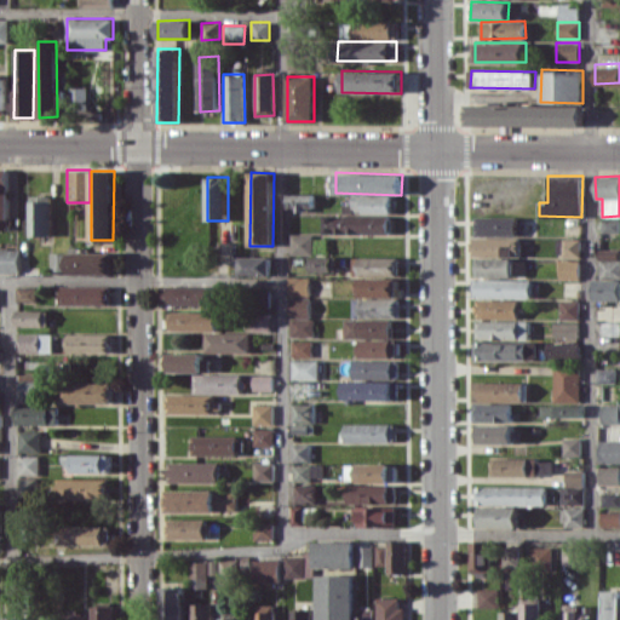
[(313,194),(286,194),(286,207),(314,207),(313,194)]
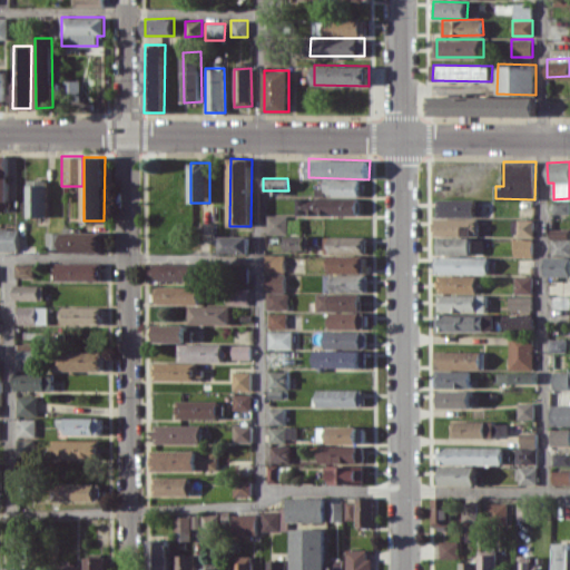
[(26,217),(47,216),(46,179),(26,179),(26,217)]
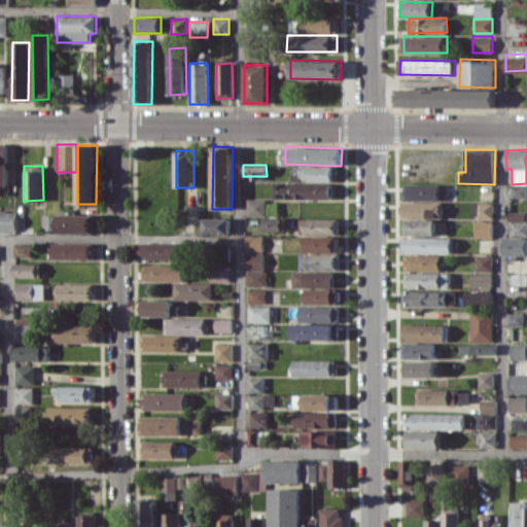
[(331,166),(300,166),(300,181),(331,181),(331,166)]
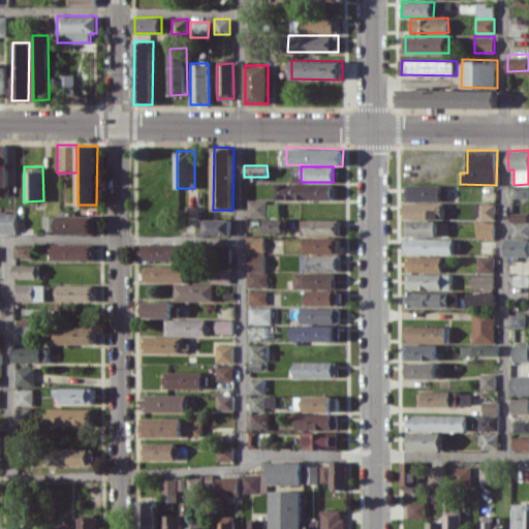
[(277,198),(332,199),(332,184),(278,183),(277,198)]
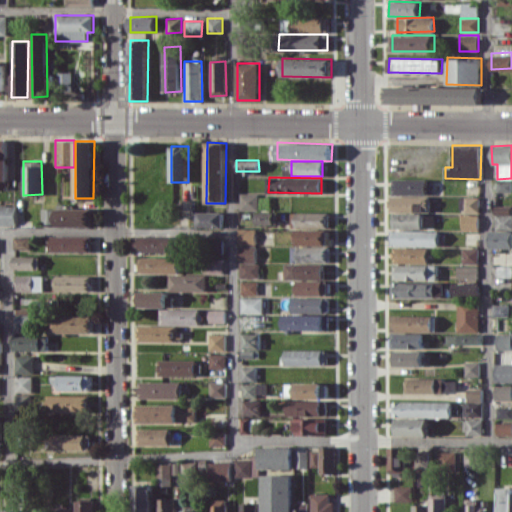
[(426,195),(427,179),(393,178),(392,194),(426,195)]
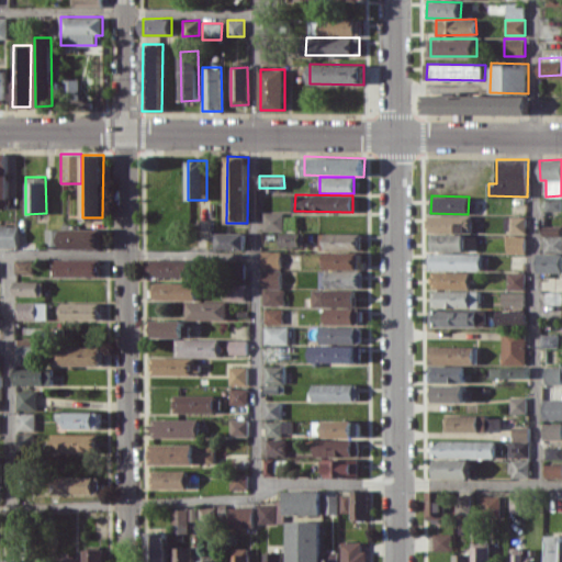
[(546,199),(544,211),(560,212),(561,200),(546,199)]
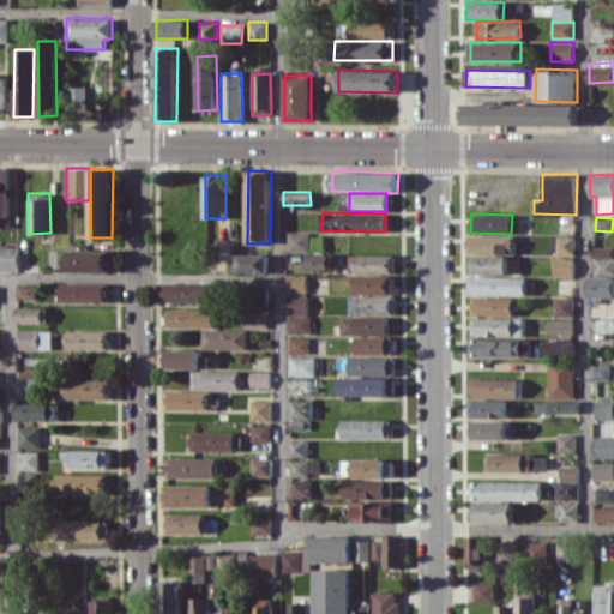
[(308,232),(287,232),(287,252),(308,252),(308,232)]
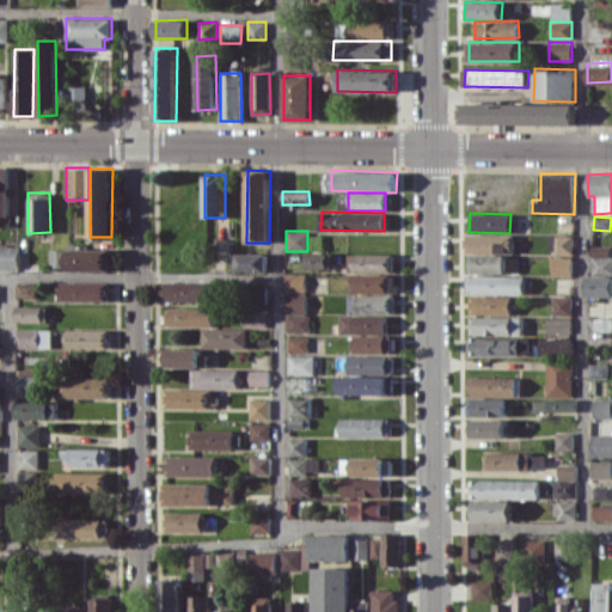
[(555,252),(573,254),(573,236),(555,234),(555,252)]
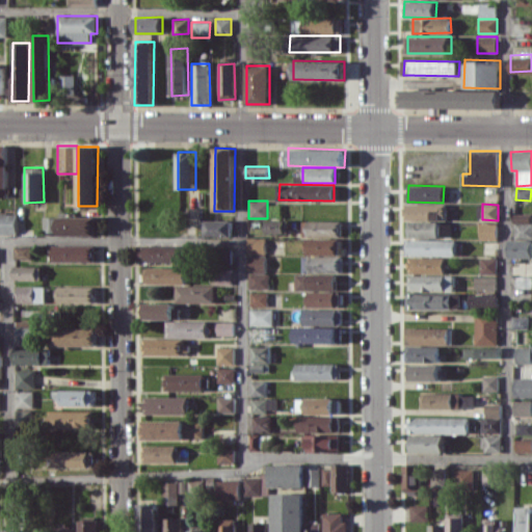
[(0,233),(16,234),(17,214),(0,212),(0,233)]
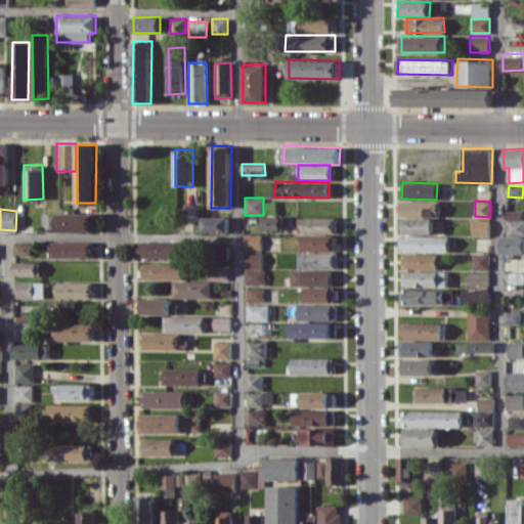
[(503,254),(523,253),(523,210),(507,210),(507,236),(504,236),(503,254)]
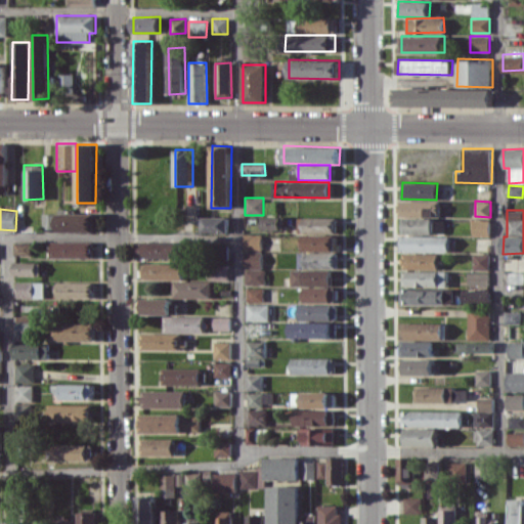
[(57,231),(94,232),(95,214),(58,213),(57,231)]
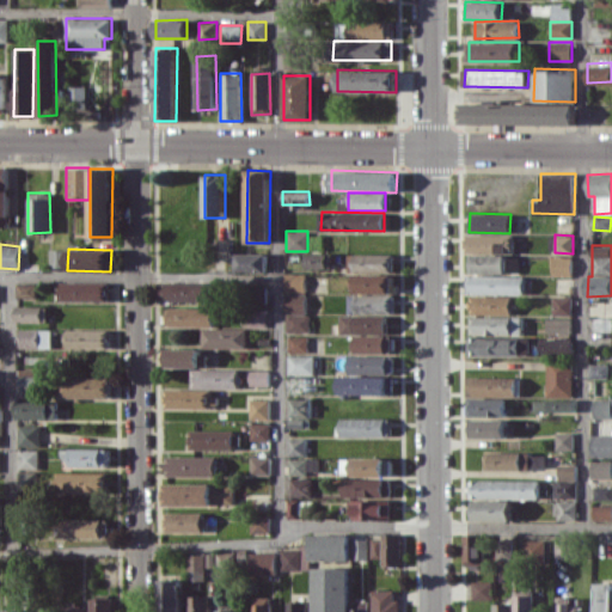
[(49,265),(66,265),(66,250),(49,250),(49,265)]
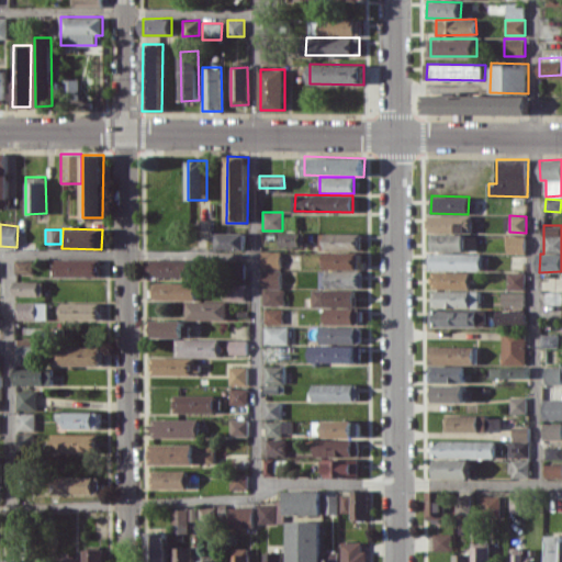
[(306,233),(283,232),(283,246),(306,246),(306,233)]
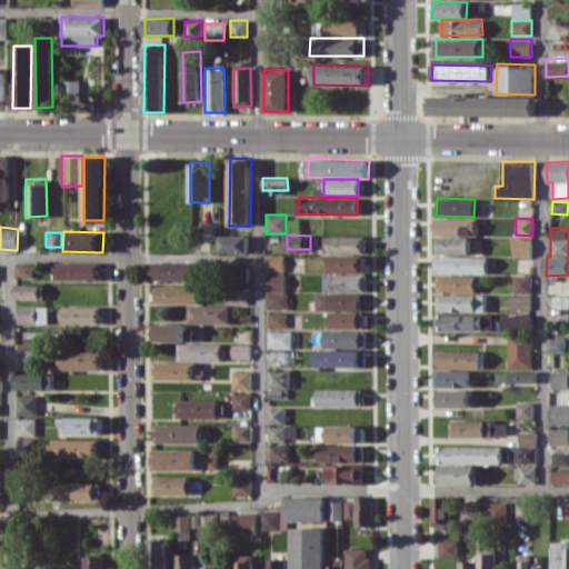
[(219,253),(248,253),(248,236),(218,236),(219,253)]
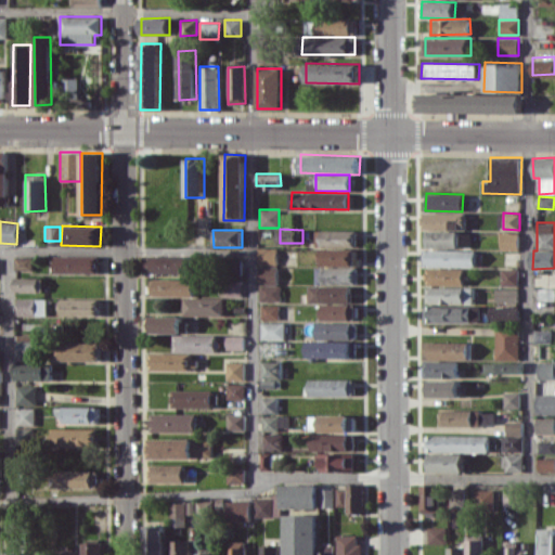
[(356,245),(357,230),(315,230),(314,245),(356,245)]
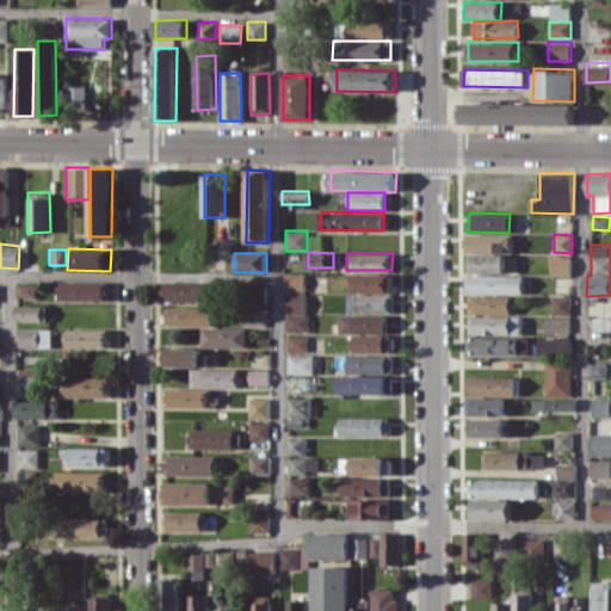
[(517,272),(517,254),(470,254),(470,272),(517,272)]
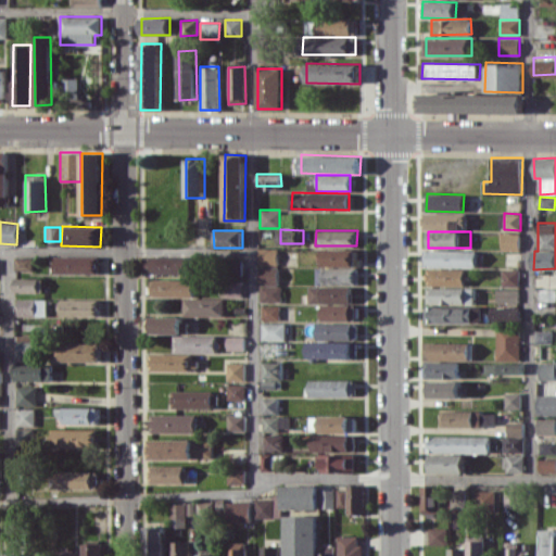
[(520,234),(501,234),(501,250),(519,250),(520,234)]
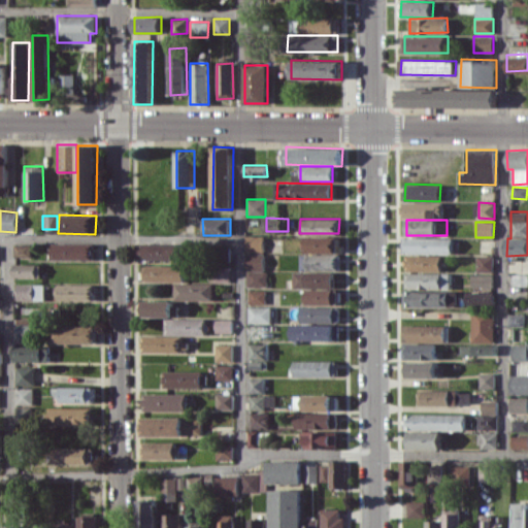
[(244,252),(263,252),(263,236),(244,236),(244,252)]
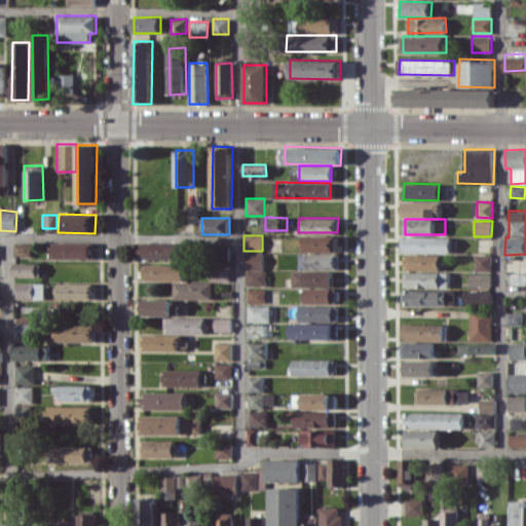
[(305,252),(337,252),(338,235),(305,235),(305,252)]
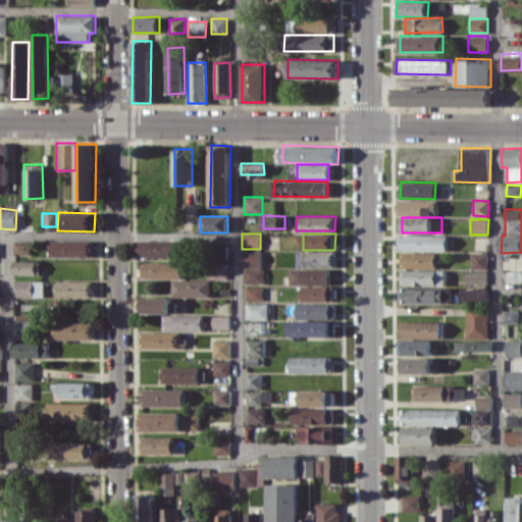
[(448,250),(448,236),(400,235),(399,250),(448,250)]
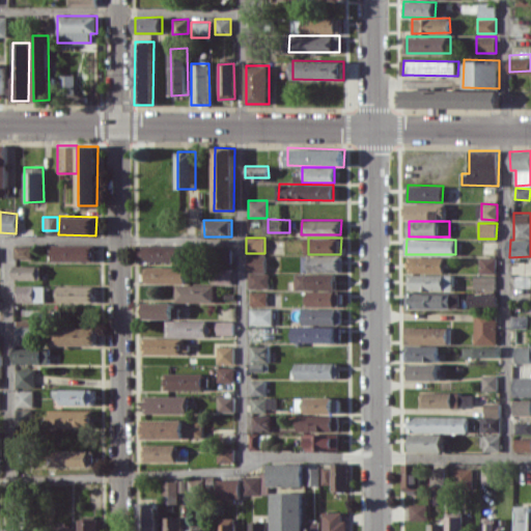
[(51,260),(92,260),(92,245),(51,245),(51,260)]
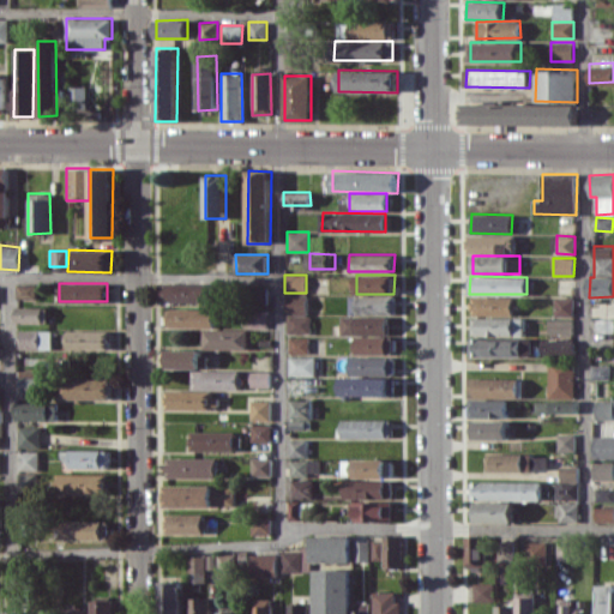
[(211,302),(211,284),(158,283),(158,301),(211,302)]
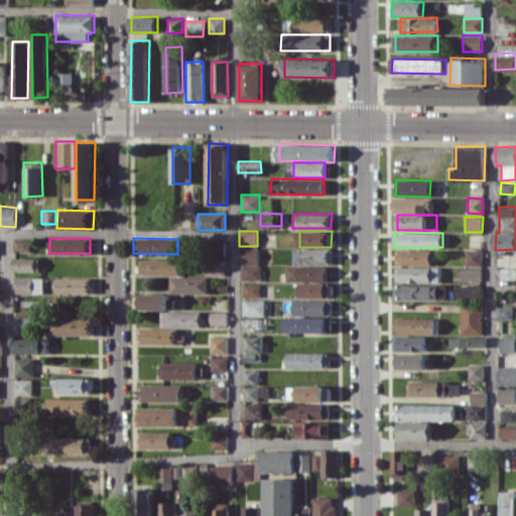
[(29,239),(13,239),(13,250),(28,251),(29,239)]
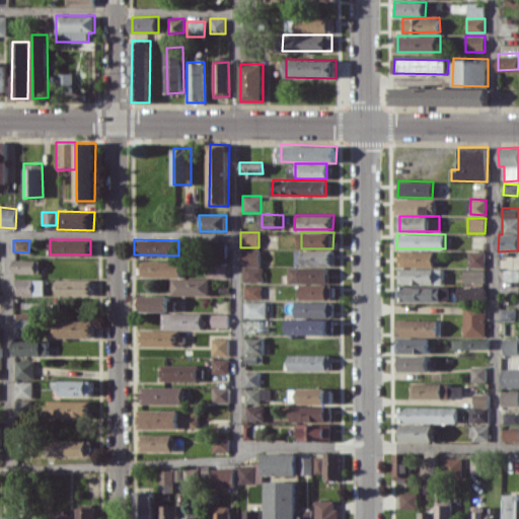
[(225,242),(213,243),(214,256),(225,256),(225,242)]
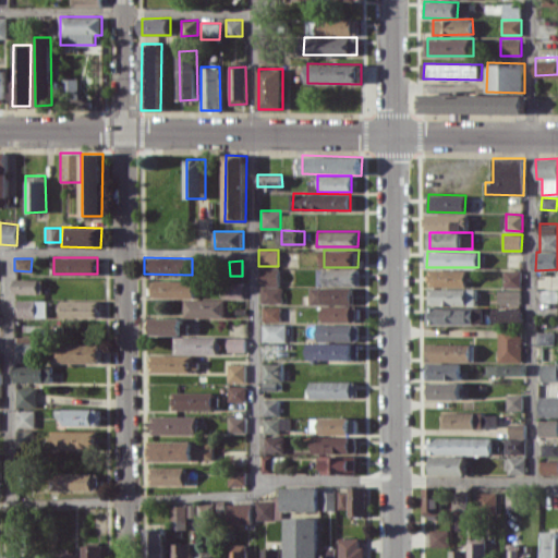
[(261,303),(280,303),(279,267),(261,267),(261,303)]
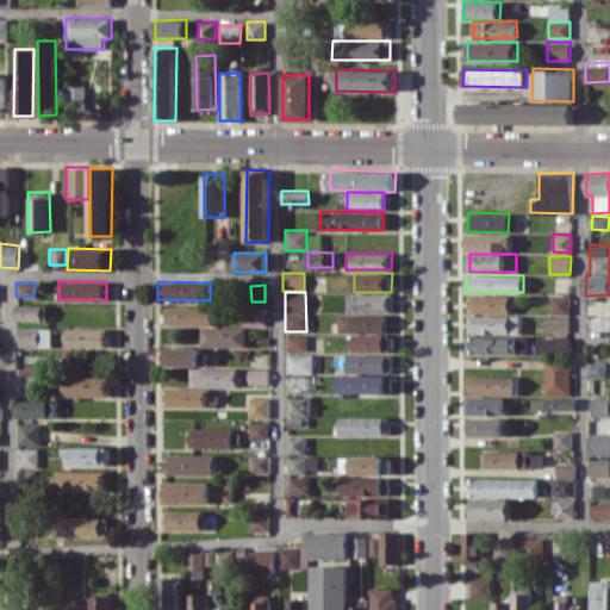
[(393,294),(347,293),(347,311),(392,312),(393,294)]
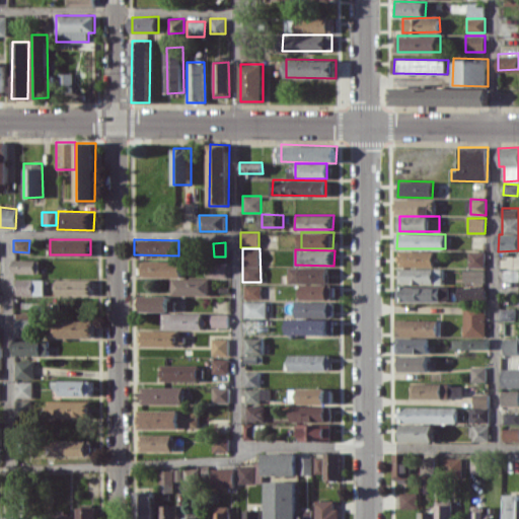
[(434,250),(398,249),(398,266),(434,267),(434,250)]
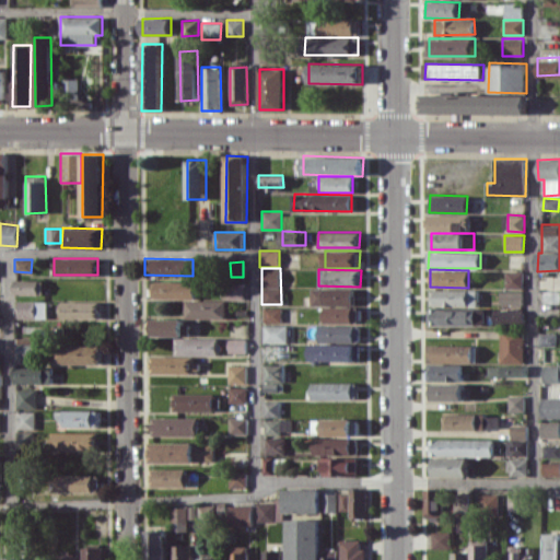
[(506,270),(505,288),(523,288),(523,270),(506,270)]
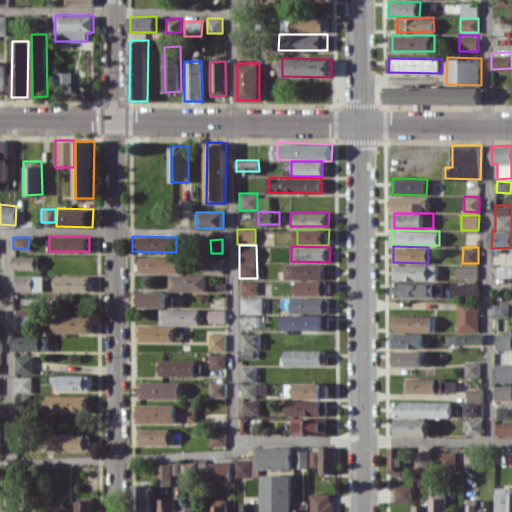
[(39,256),(12,255),(12,269),(38,270),(39,256)]
